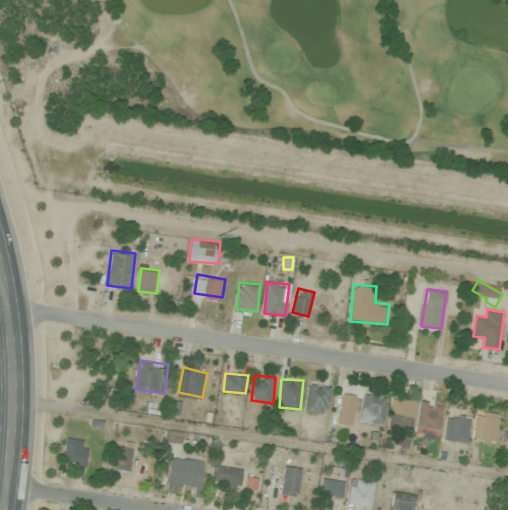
[(331,385),(310,383),(307,411),(328,413),(331,385)]
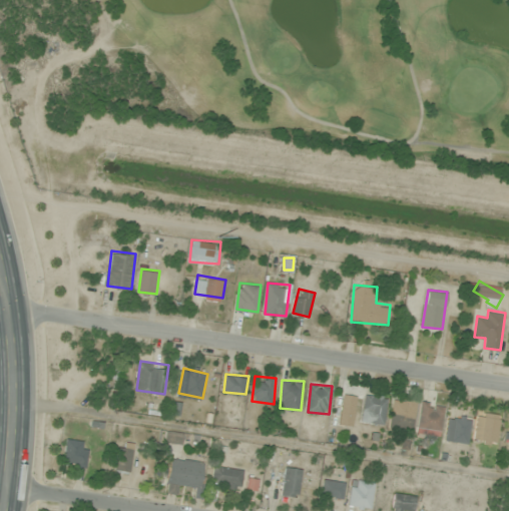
[(355,425),(357,395),(345,394),(342,424),(355,425)]
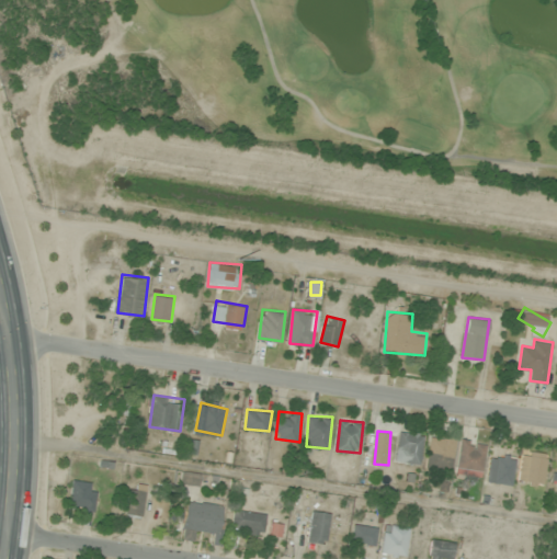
[(425,434),(401,431),(397,460),(422,464),(425,434)]
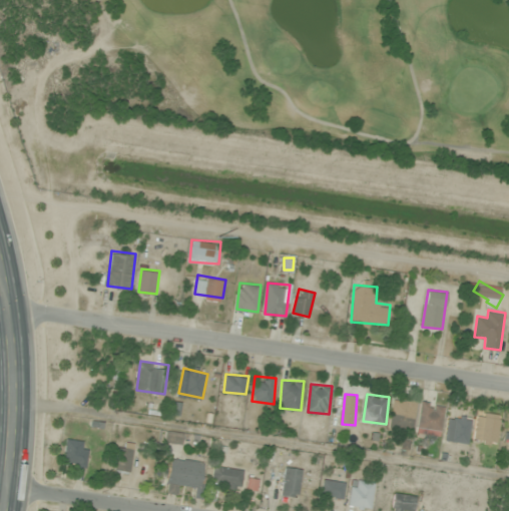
[(391,425),(413,429),(417,401),(396,397),(391,425)]
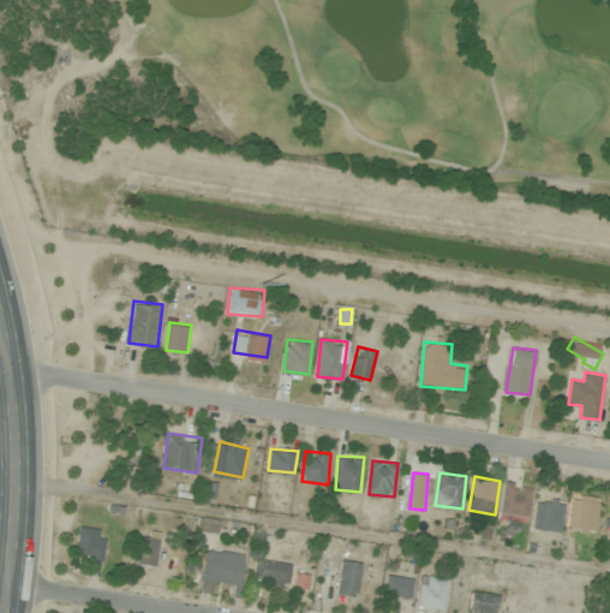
[(530,518),(533,484),(506,482),(503,515),(530,518)]
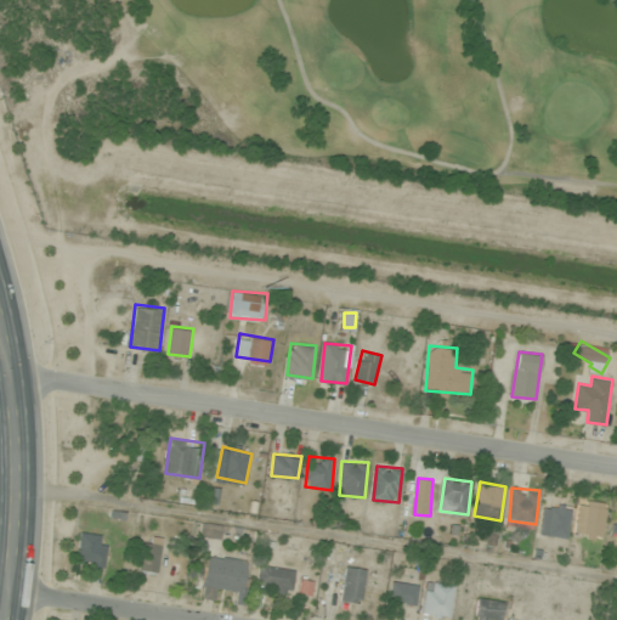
[(604,537),(609,502),(582,499),(576,533),(604,537)]
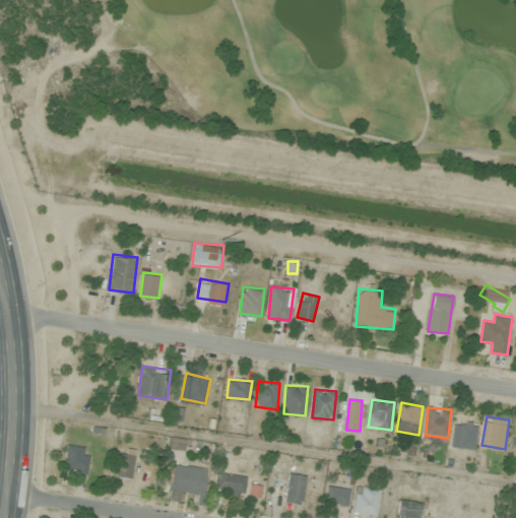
[(453,446),(475,448),(478,422),(455,419),(453,446)]
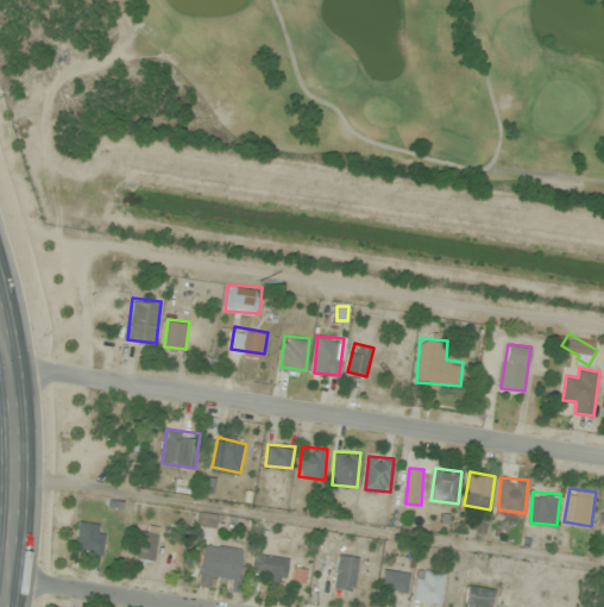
[(220,527),(221,513),(200,511),(199,525),(220,527)]
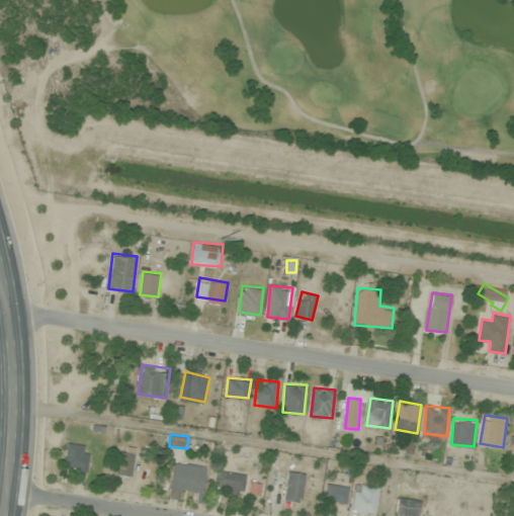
[(66,468),(89,470),(92,445),(69,442),(66,468)]
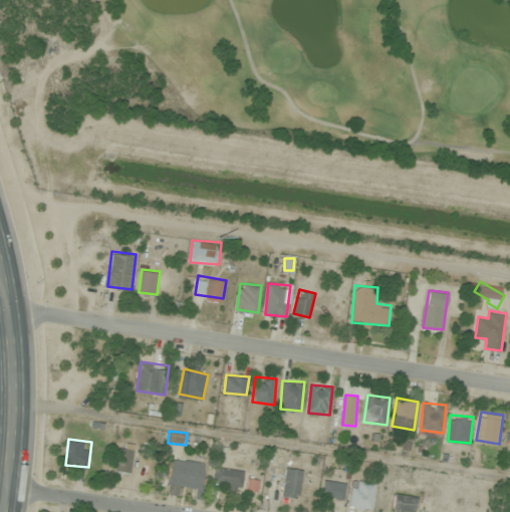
[(118,445),(117,472),(134,472),(135,446),(118,445)]
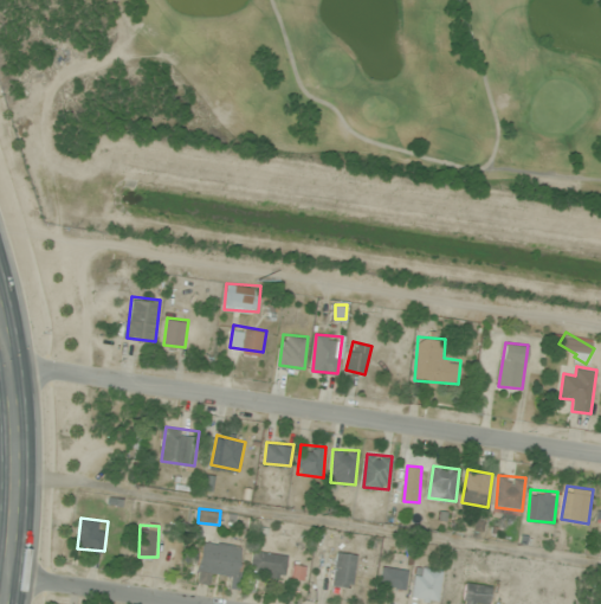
[(211,583),(213,572),(238,577),(244,547),(205,541),(198,580),(211,583)]
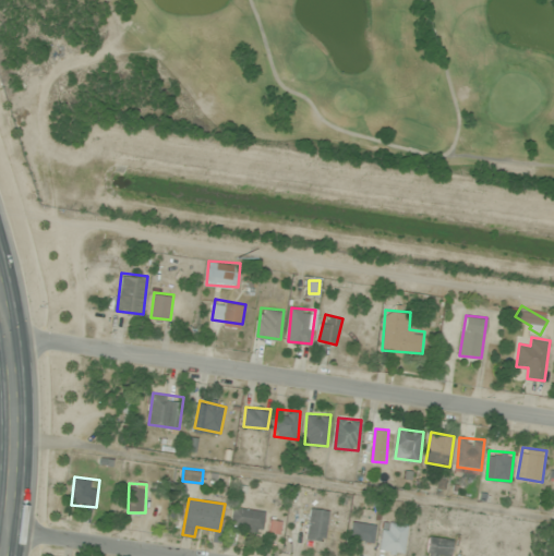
[(232,527),(264,532),(267,511),(236,506),(232,527)]
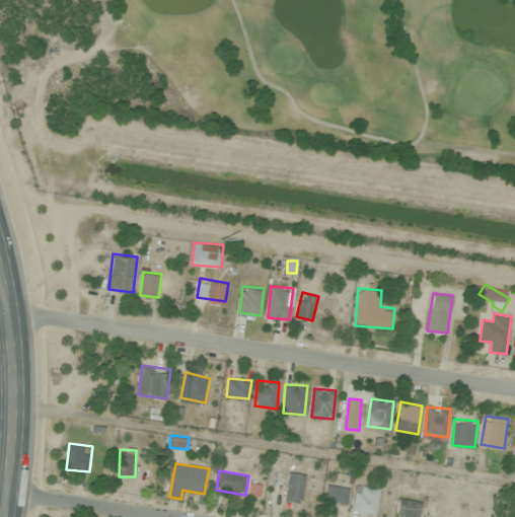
[(307,473),(291,470),(285,500),(302,503),(307,473)]
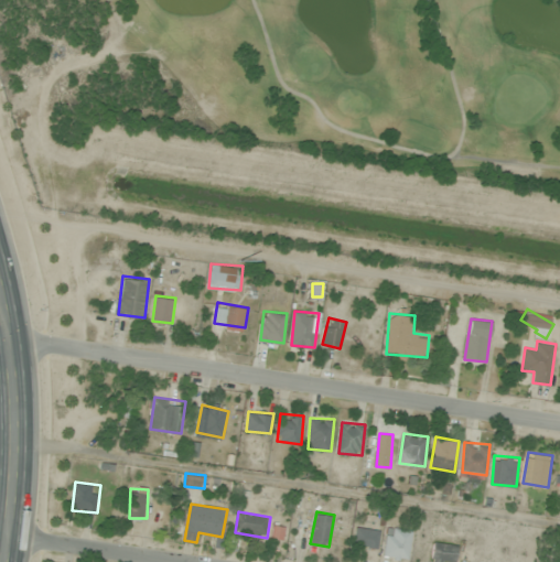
[(379,548),(381,529),(357,526),(355,544),(379,548)]
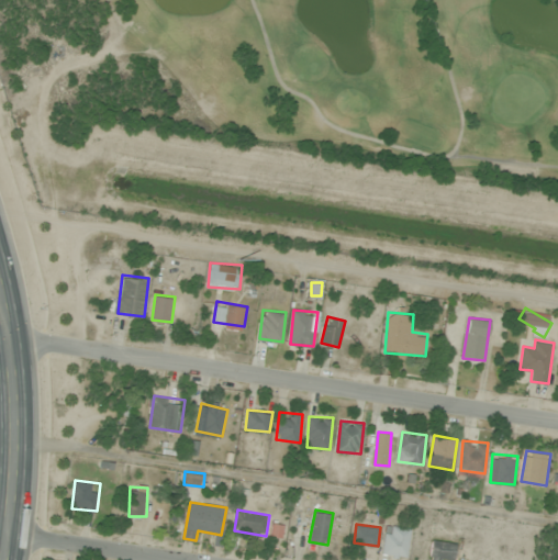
[(387,555),(411,555),(411,525),(387,525),(387,555)]
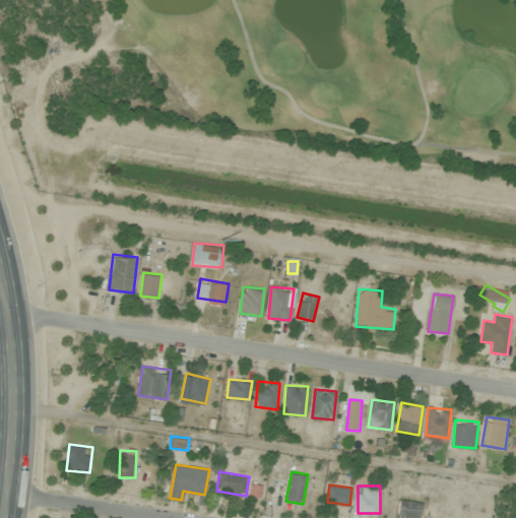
[(415,517),(422,517),(424,501),(400,499),(399,517),(415,517)]
